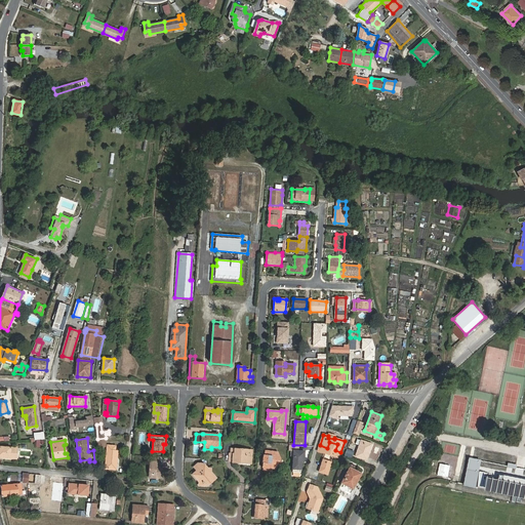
[(367,452),(370,444),(362,440),(361,443),(360,445),(356,455),(367,459),(369,452),(367,452)]
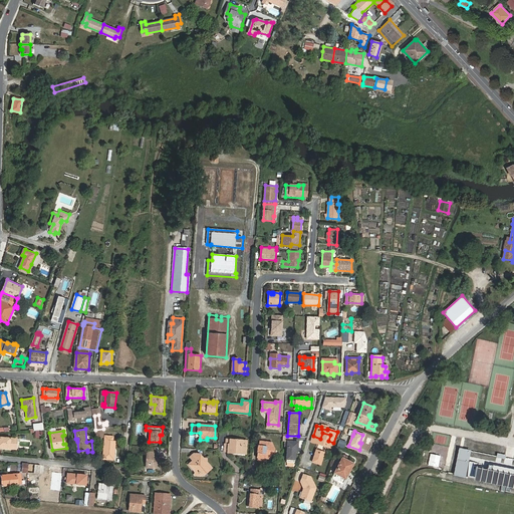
[(322,433),(320,439),(321,439),(328,441),(330,435),(322,433)]
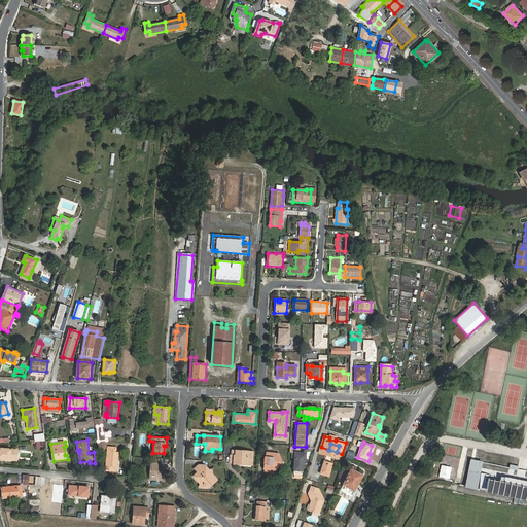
[(340,460),(342,454),(337,452),(329,450),(328,450),(321,447),(319,453),(340,460)]
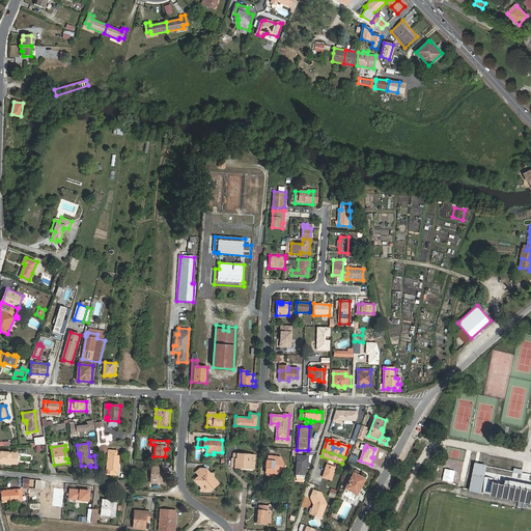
[(0,463),(17,464),(17,453),(0,451),(0,463)]
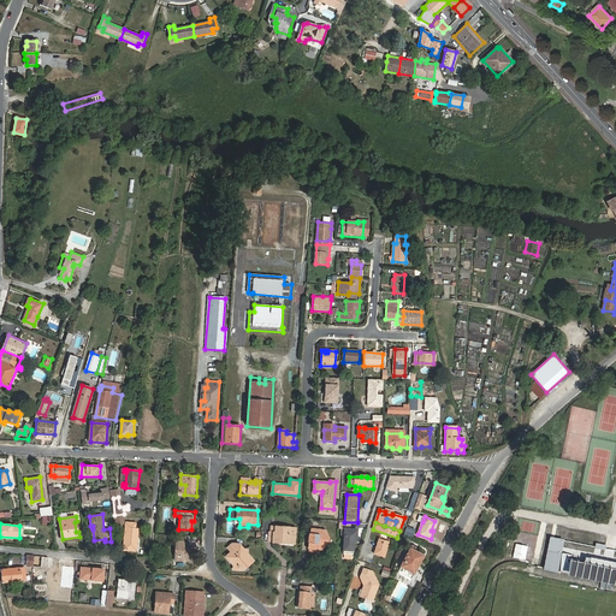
[(338,531),(344,531),(343,552),(353,552),(354,544),(356,544),(356,532),(349,531),(350,526),(339,525),(338,531)]
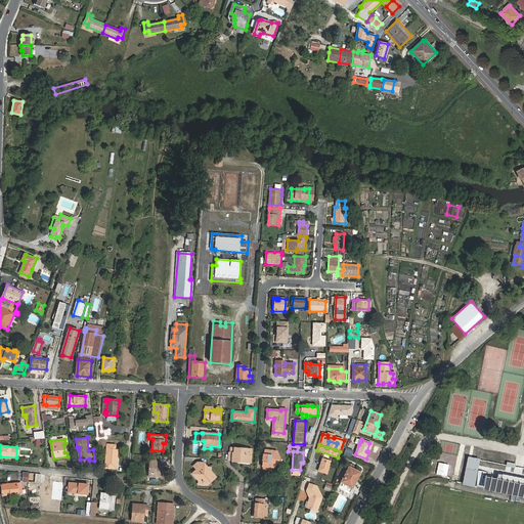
[(231,447),(231,452),(232,452),(232,461),(238,461),(238,459),(251,460),(252,448),(248,448),(242,447),(231,447)]
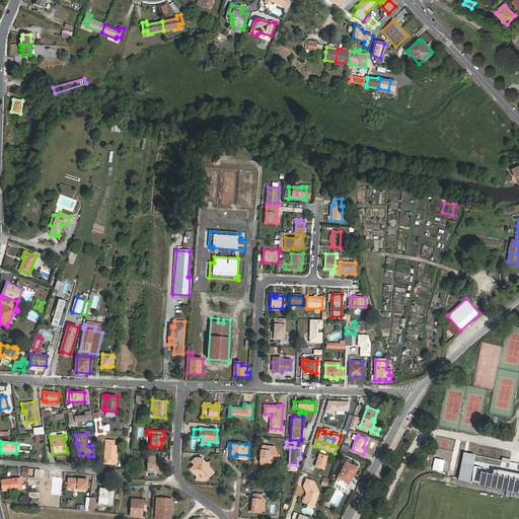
[(341,451),(347,453),(350,445),(344,443),(341,451)]
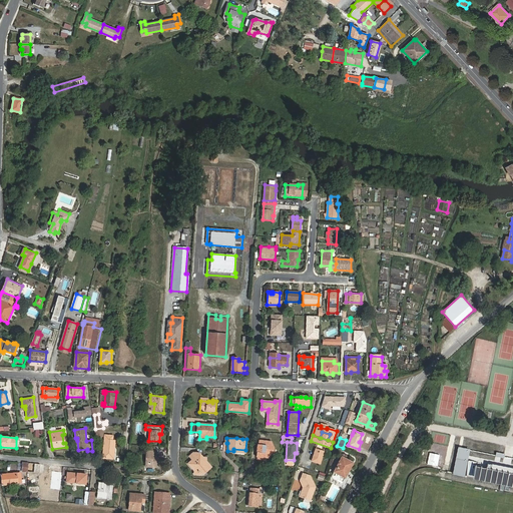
[(255,451),(259,452),(260,452),(260,450),(258,450),(259,444),(265,444),(265,441),(259,440),(258,443),(257,443),(255,451)]
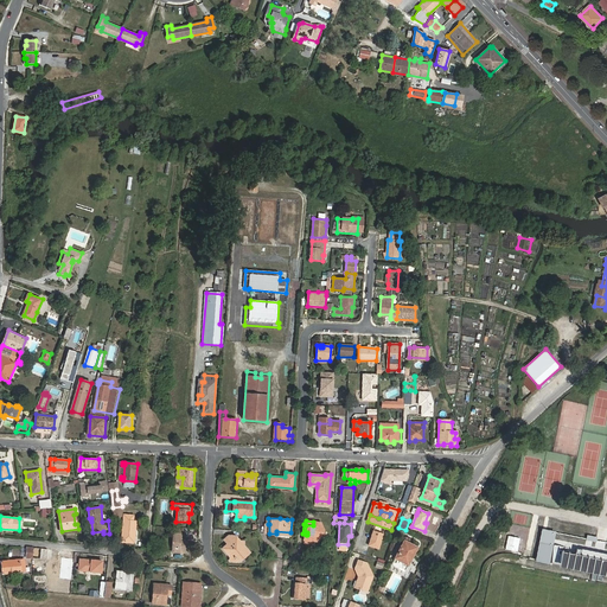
[(136,523),(133,523),(125,522),(122,544),(134,545),(135,535),(133,535),(134,531),(136,531),(136,523)]
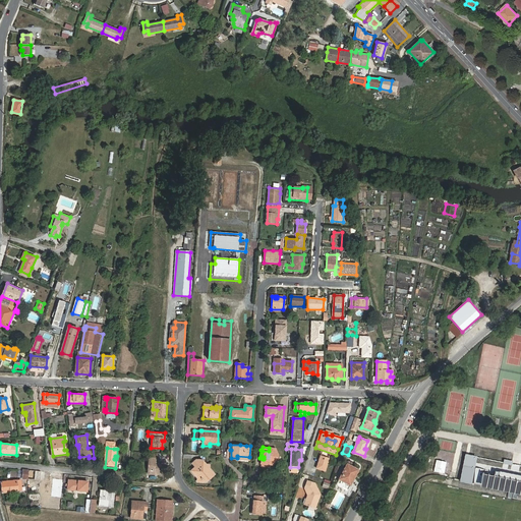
[(263,459),(262,465),(268,466),(269,463),(269,460),(277,461),(279,458),(280,458),(281,457),(280,456),(279,456),(276,448),(269,448),(269,451),(263,451),(262,457),(264,457),(264,459),(263,459)]
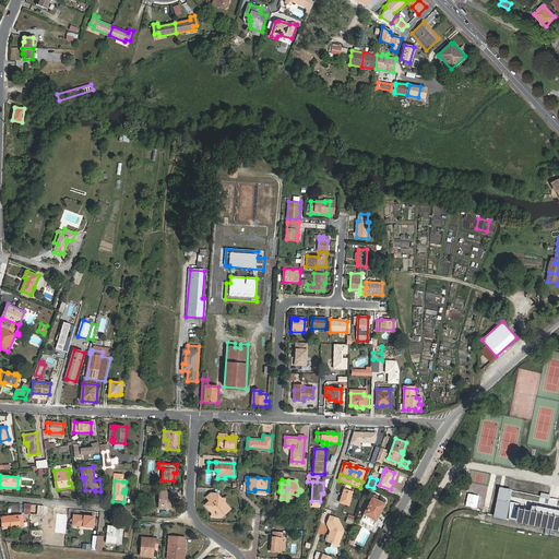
[(511,490),(499,488),(492,518),(558,531),(558,510),(509,500),(511,490)]
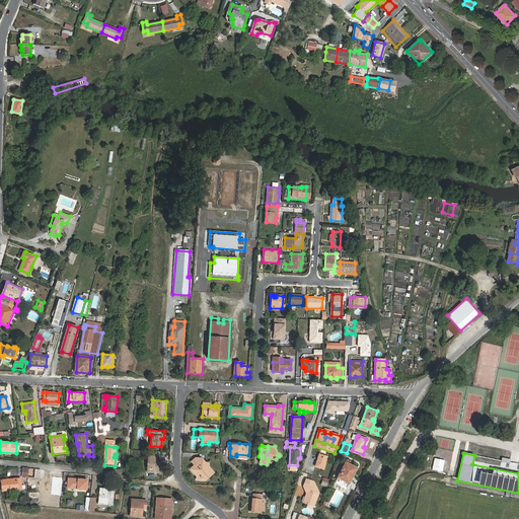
[(147,471),(160,472),(161,463),(155,462),(155,456),(148,455),(147,471)]
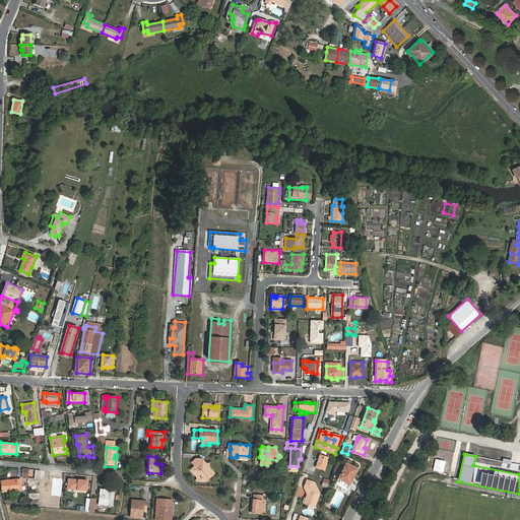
[(328,458),(320,456),(316,467),(324,470),(328,458)]
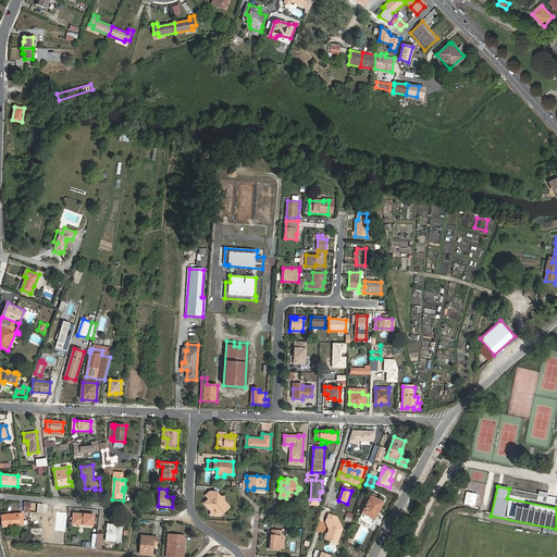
[(223,509),(225,511),(230,508),(223,502),(224,498),(221,495),(217,492),(213,495),(209,498),(205,503),(208,507),(212,507),(211,515),(215,516),(219,512),(223,509)]
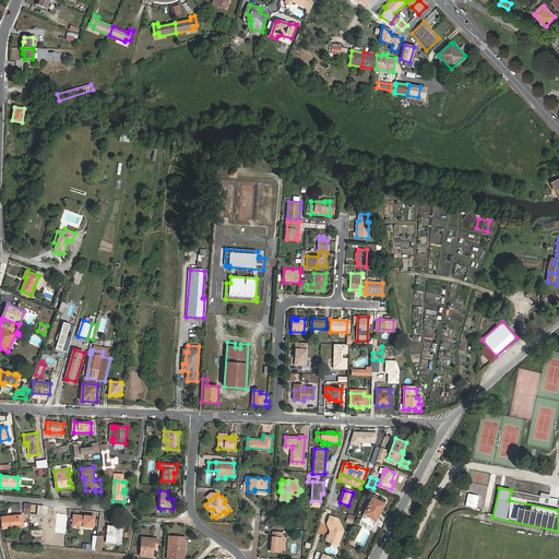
[(478,496),(467,494),(465,506),(476,508),(478,496)]
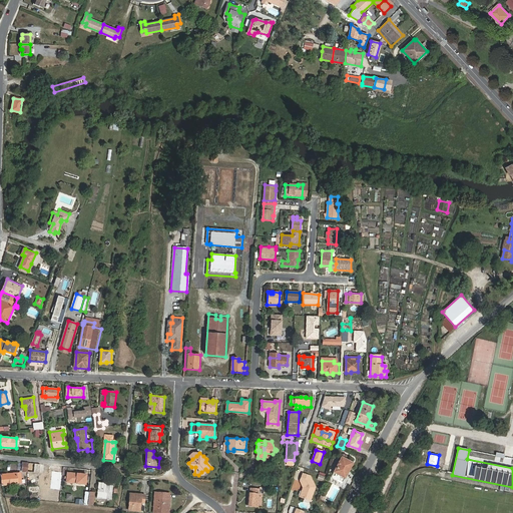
[(348,467),(350,468),(353,463),(342,456),(331,475),(342,482),(344,478),(343,477),(348,467)]
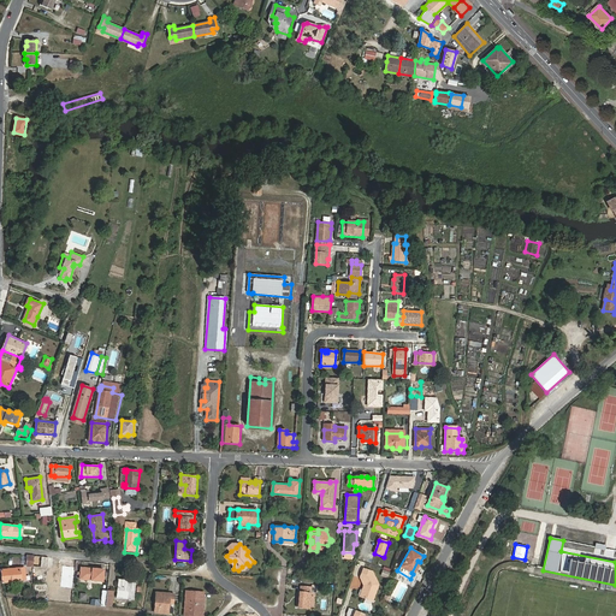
[(53,568),(53,557),(28,555),(28,566),(53,568)]
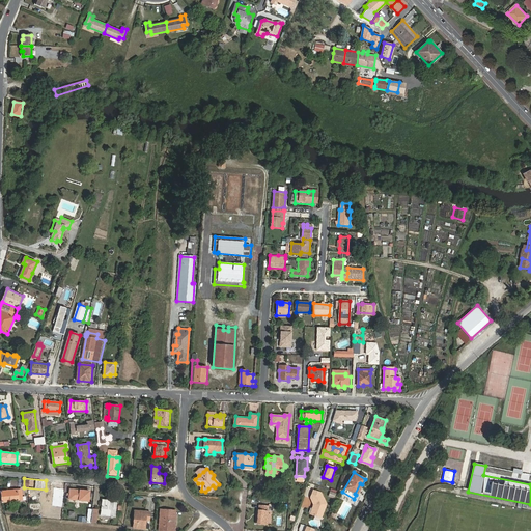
[(1,491),(2,502),(3,502),(22,500),(21,488),(1,491)]
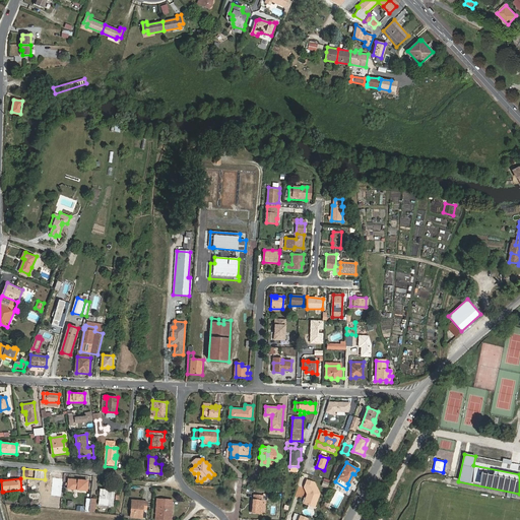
[(87,490),(88,480),(69,478),(68,488),(87,490)]
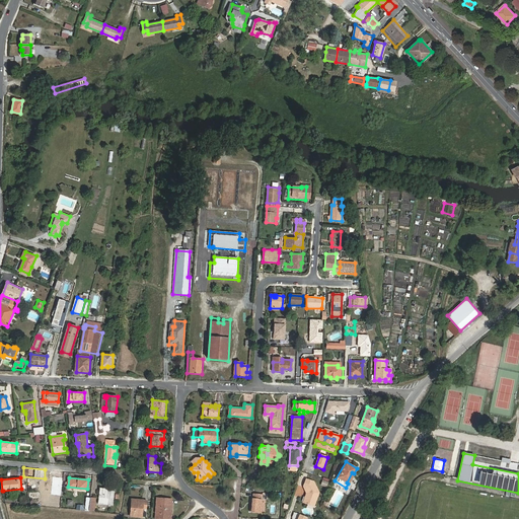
[(109,489),(100,489),(99,498),(99,503),(113,504),(115,491),(116,484),(110,483),(109,489)]
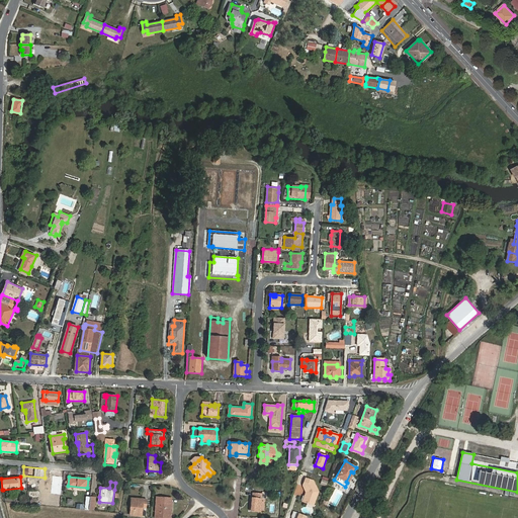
[(314,482),(304,486),(307,493),(305,498),(307,499),(306,503),(314,506),(319,492),(314,482)]
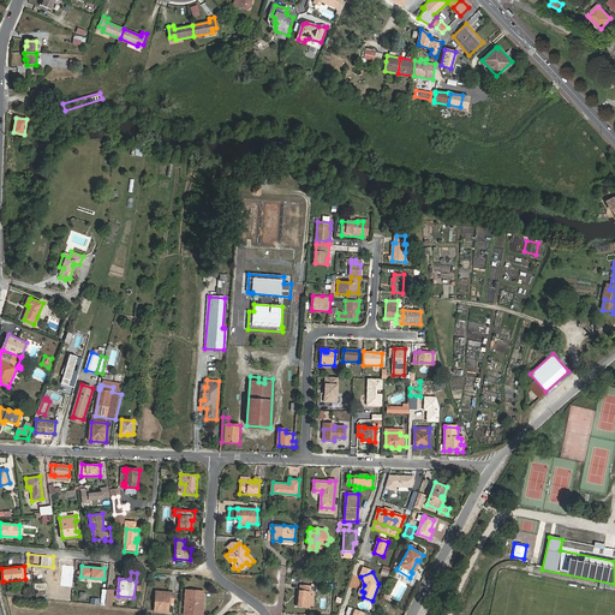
[(316,591),(317,585),(300,584),(299,590),(298,590),(297,605),(309,607),(311,591),(316,591)]
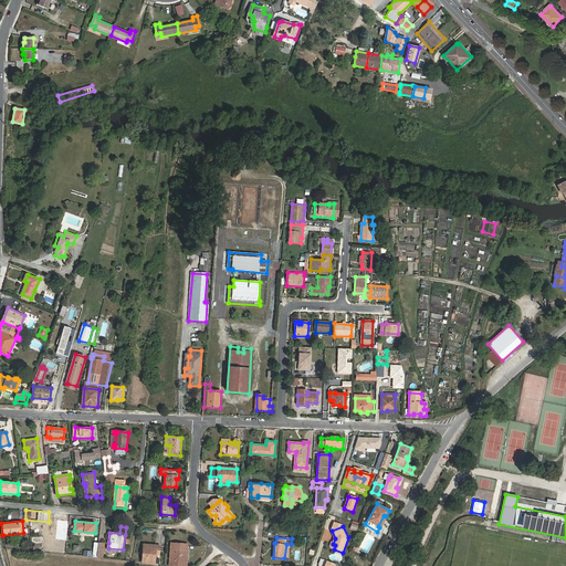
[(145,556),(143,555),(143,563),(155,564),(156,555),(159,555),(160,545),(144,544),(143,552),(145,552),(145,556)]
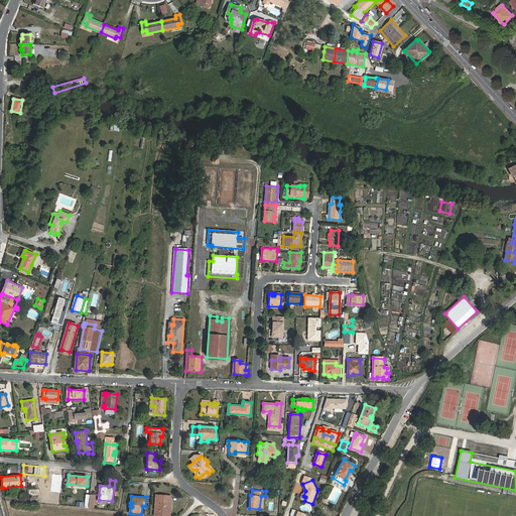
[(159,501),(157,500),(155,515),(158,515),(168,515),(170,497),(160,496),(159,501)]
